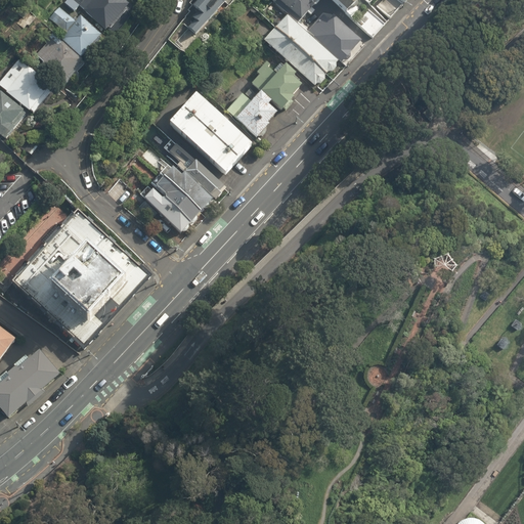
[(74,12),(80,6),(73,0),(68,0),(64,4),(74,12)]
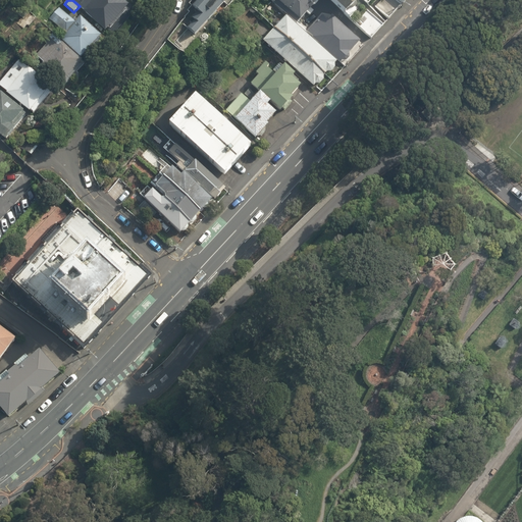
[(72,0),(80,6),(84,10),(83,11),(104,30),(106,29),(109,30),(125,10),(125,7),(128,4),(123,0),(72,0)]
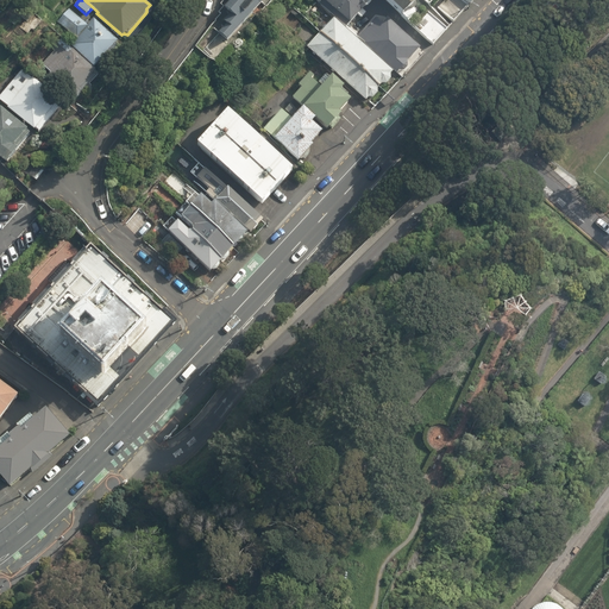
[(228,0),(223,7),(230,13),(223,20),(226,24),(218,32),(227,41),(262,2),(259,0),(228,0)]
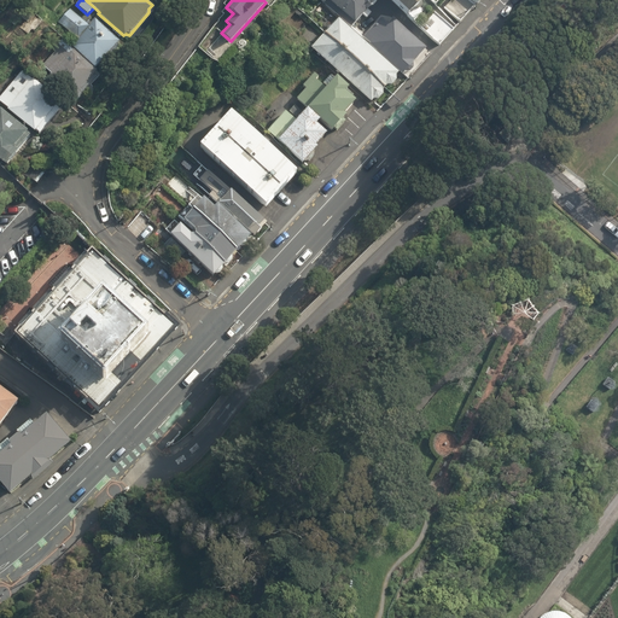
[(320,0),(349,25),(373,0),(320,0)]
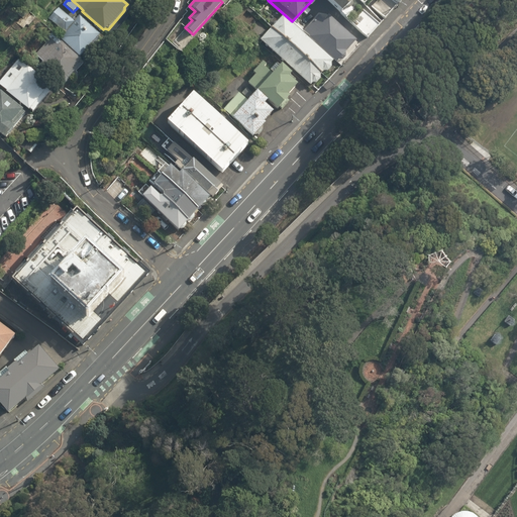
[(327,0),(341,12),(345,8),(349,8),(352,5),(352,1),(352,0),(327,0)]
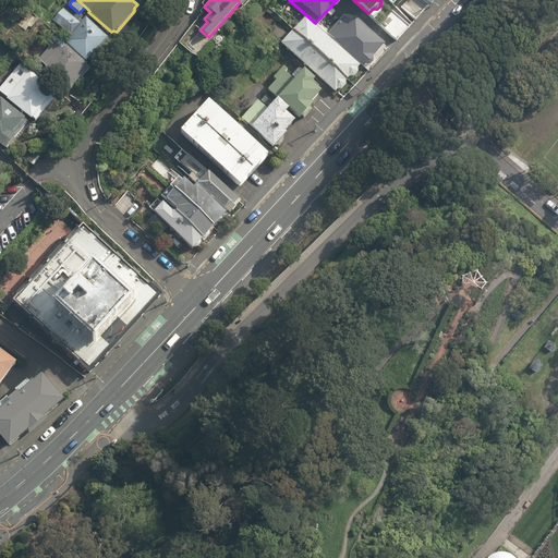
[(415,20),(428,4),(423,0),(408,0),(402,8),(415,20)]
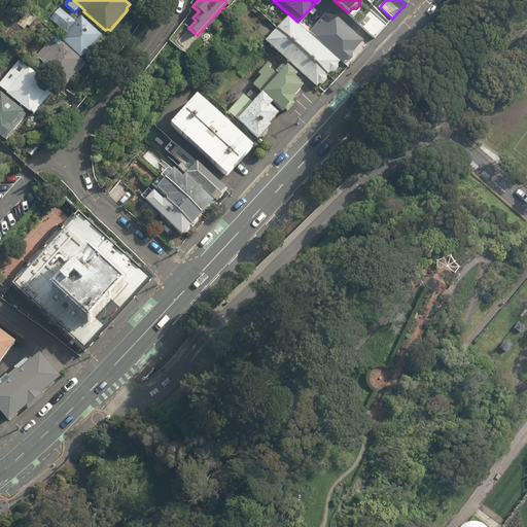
[(65,33),(60,39),(80,58),(83,56),(86,57),(97,45),(97,41),(102,35),(81,15),(77,21),(75,19),(73,20),(60,8),(49,20),(65,33)]
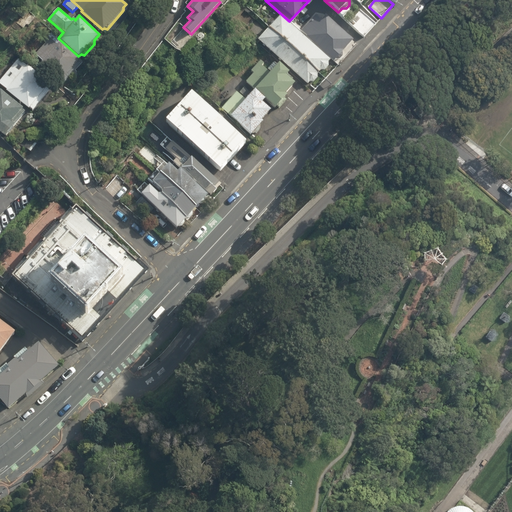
[(376,24),(360,10),(348,22),(364,37),(376,24)]
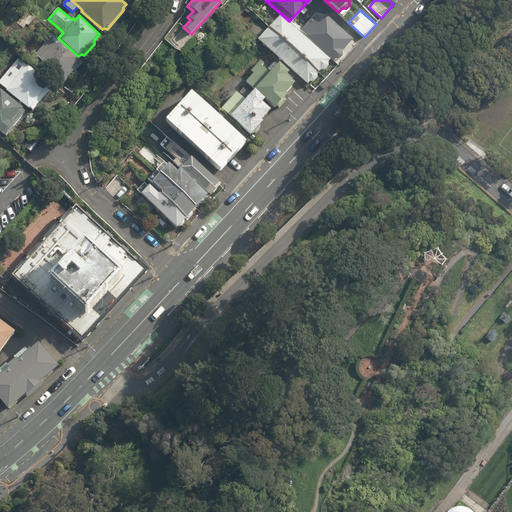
[(280,15),(258,40),(307,84),(309,82),(313,82),(317,77),(317,74),(320,70),(324,70),(328,66),(328,62),(330,60),(280,15)]
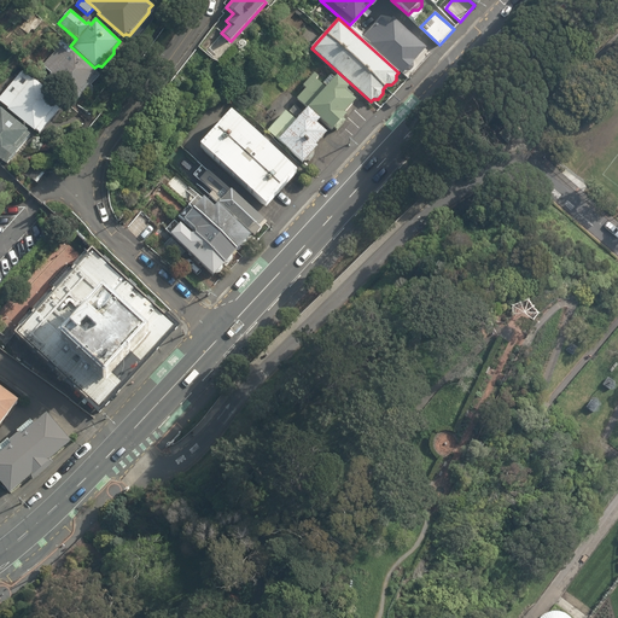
[(369,44),(368,44),(402,75),(404,73),(409,73),(413,68),(413,63),(426,48),(392,18),(388,24),(382,18),(363,38),(369,44)]
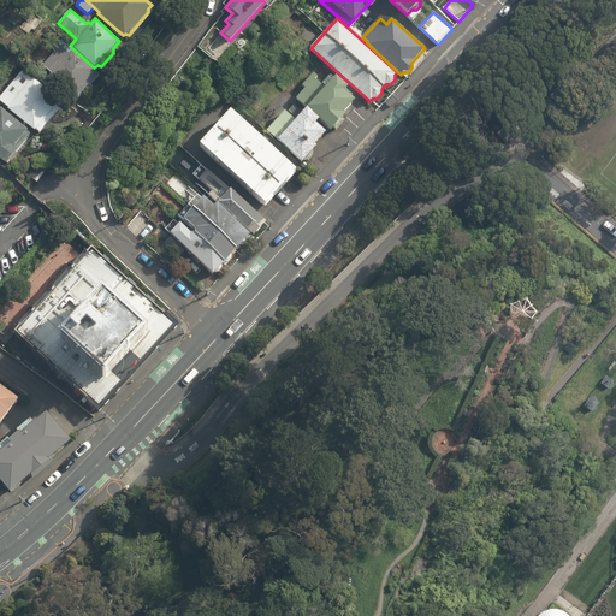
[(96,70),(73,49),(71,51),(66,47),(64,49),(60,46),(42,65),(51,73),(49,75),(73,95),(73,94),(78,99),(100,75),(95,71),(96,70)]
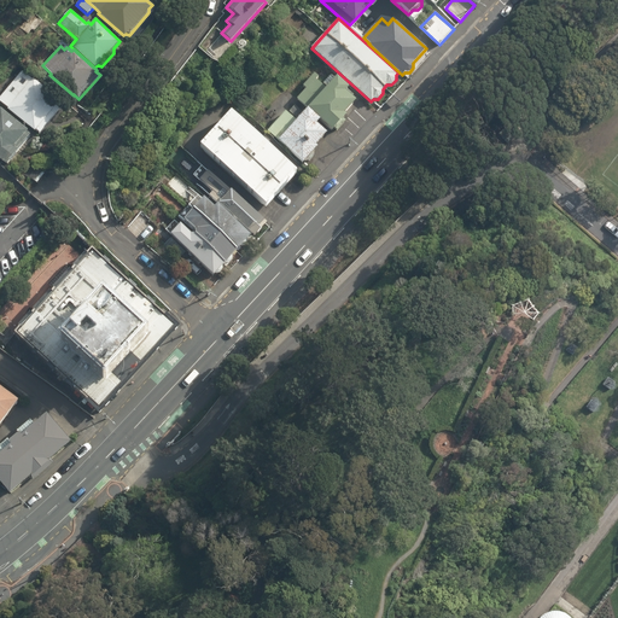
[(0,101),(9,109),(7,110),(34,132),(35,130),(39,134),(59,109),(56,106),(60,100),(22,71),(0,98),(0,101)]
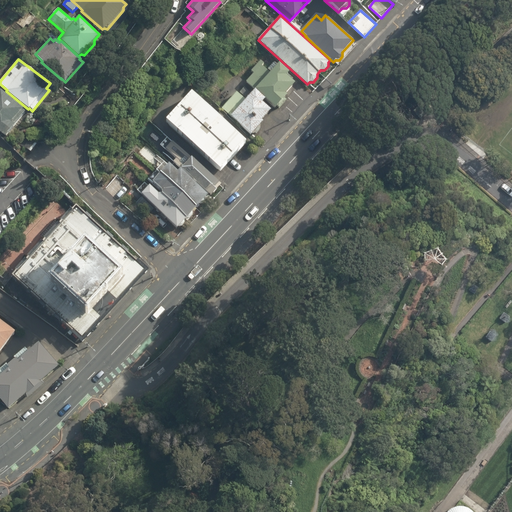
[(253,73),(246,82),(274,108),(276,106),(279,108),(286,100),(284,98),(286,95),(284,94),(294,83),(291,81),(293,79),(287,74),(288,73),(278,63),(277,64),(274,62),(267,68),(271,71),(269,73),(262,66),(264,64),(260,61),(250,71),(253,73)]
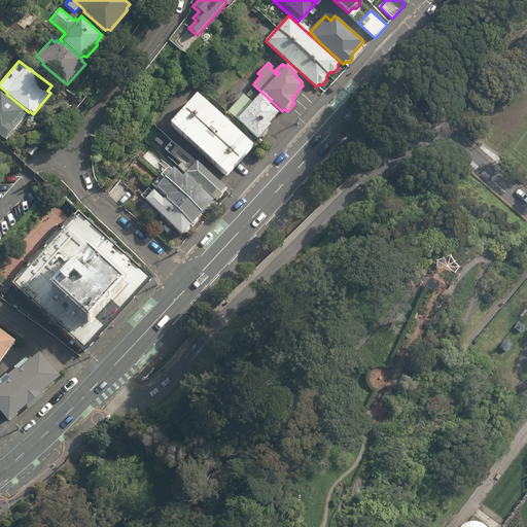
[(0,137),(4,141),(15,128),(14,128),(26,114),(23,112),(24,111),(0,93),(0,92),(0,137)]
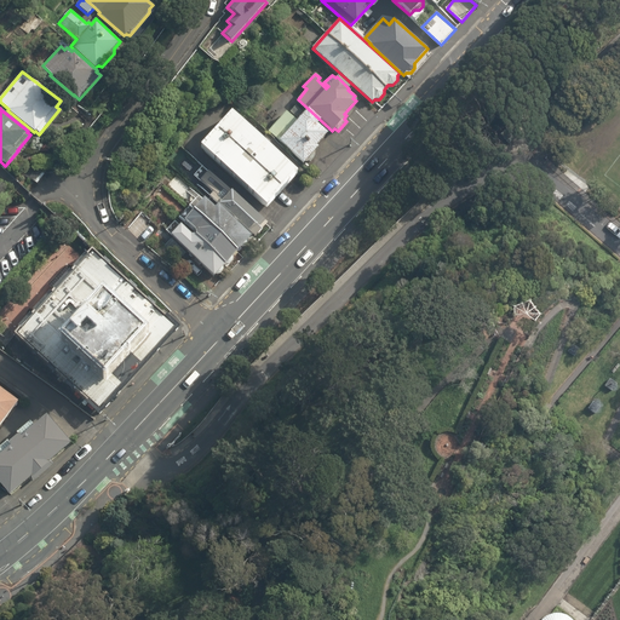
[(277,141),(277,142),(303,165),(305,162),(310,162),(315,156),(315,150),(316,148),(315,147),(326,135),(316,125),(320,121),(306,109),(297,121),(286,112),(268,132),(277,141)]
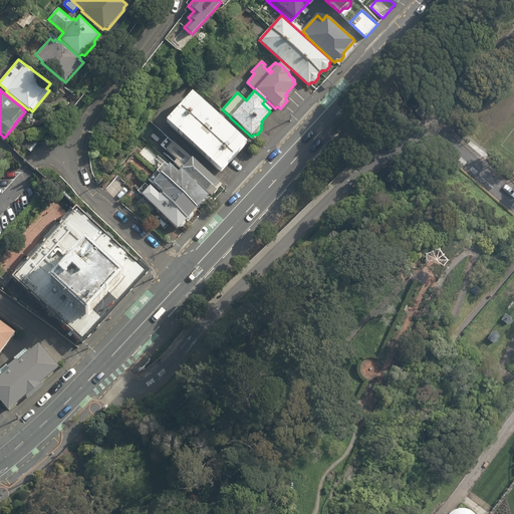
[(207,107),(191,92),(165,121),(220,172),(246,143),(211,111),(212,109),(208,106),(207,107)]
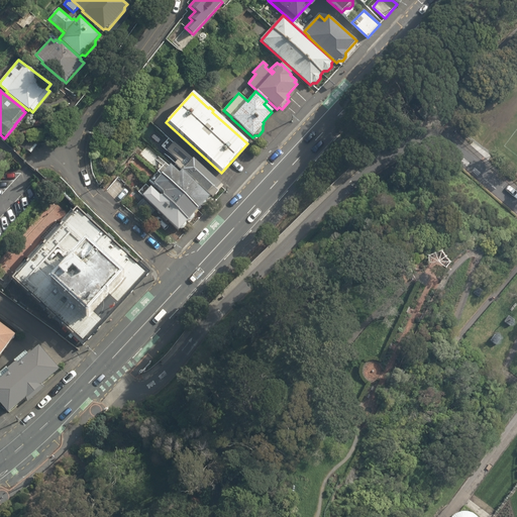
[(192,159),(182,171),(211,198),(222,187),(192,159)]
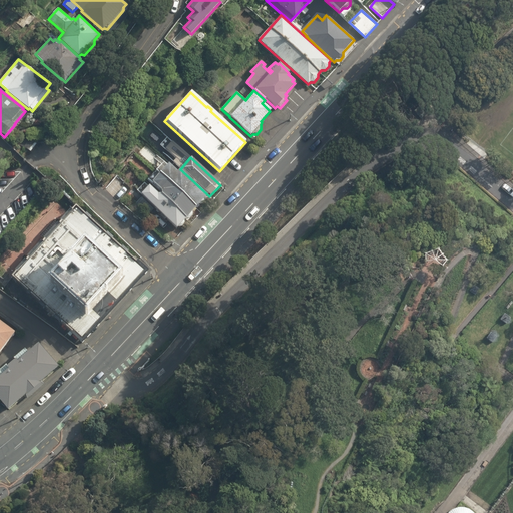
[(206,195),(179,171),(176,173),(167,166),(159,174),(156,171),(148,180),(160,191),(160,194),(157,194),(144,183),(136,191),(140,194),(139,195),(176,229),(206,195)]
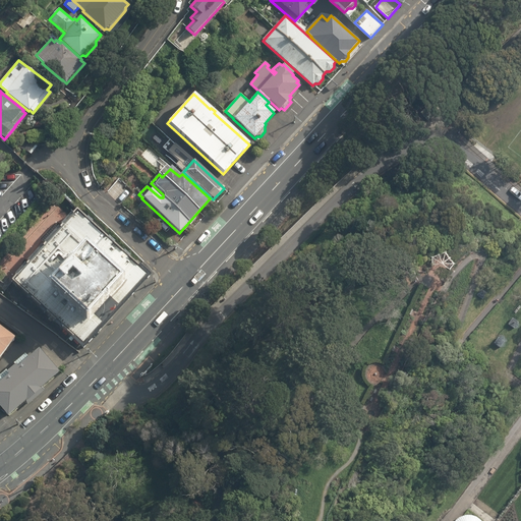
[(149,277),(76,211),(11,282),(82,347),(149,277)]
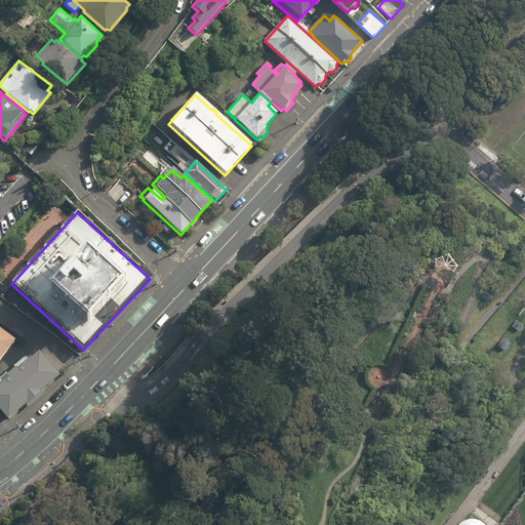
[(0,359),(14,340),(0,329),(0,359)]
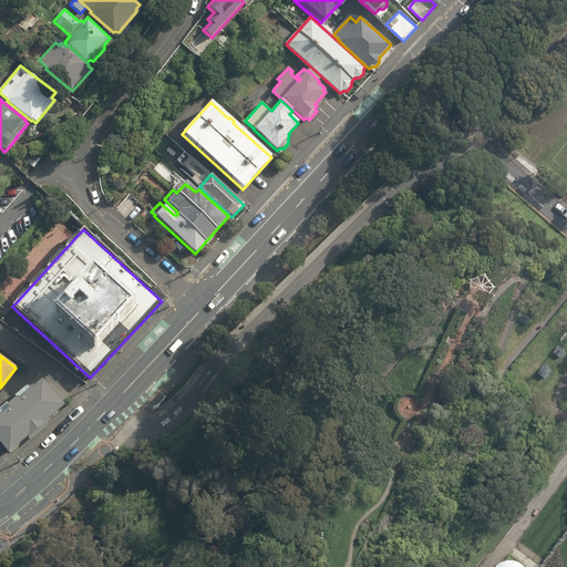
[(0,442),(11,456),(32,439),(32,440),(49,426),(48,425),(69,408),(45,382),(33,392),(29,387),(17,397),(19,400),(11,406),(9,404),(0,411),(0,442)]
